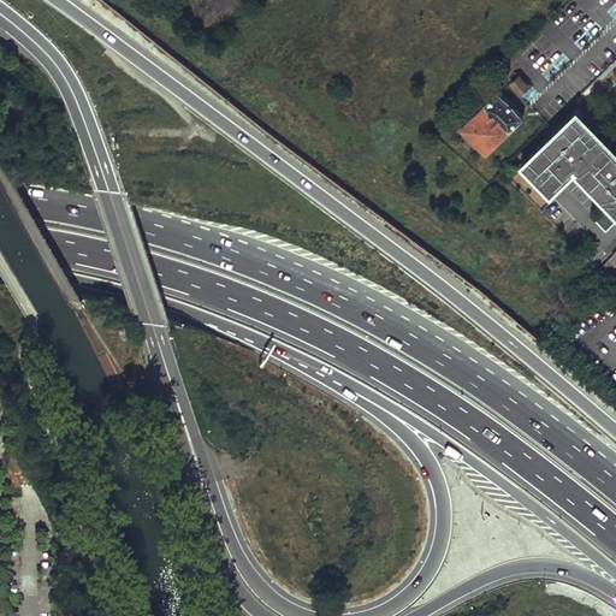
[(519,76),(509,86),(520,95),(529,86),(519,76)]
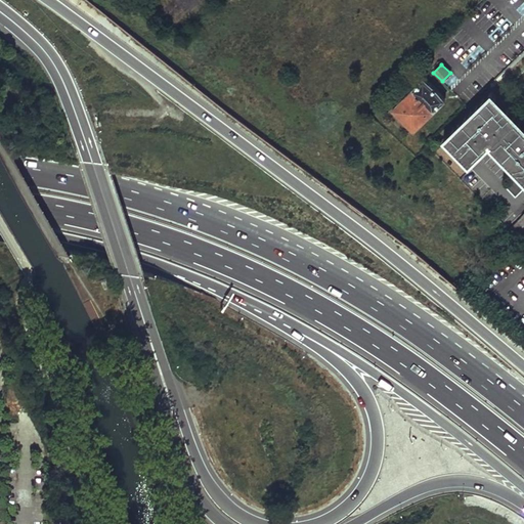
[(445,97),(424,77),(393,107),(415,129),(445,97)]
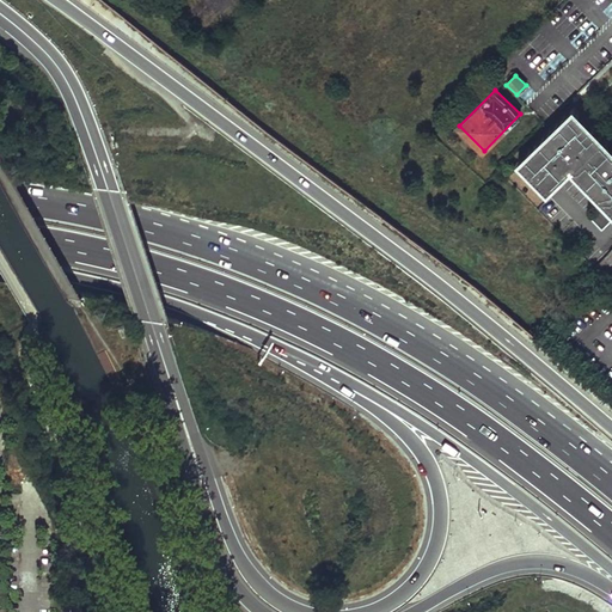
[(611,157),(573,117),(516,171),(548,202),(571,179),(611,221),(611,157)]
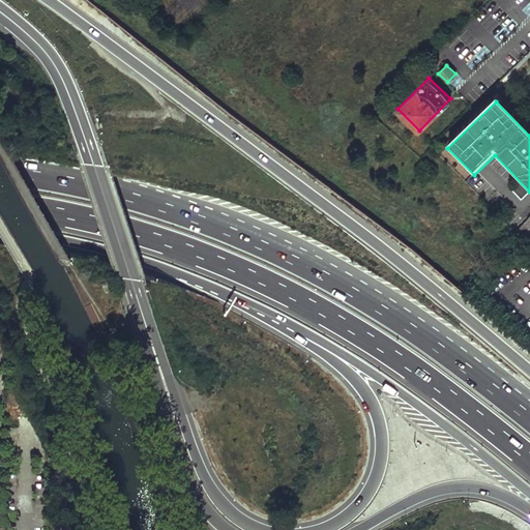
[(527,194),(517,182),(510,187),(522,199),(527,194)]
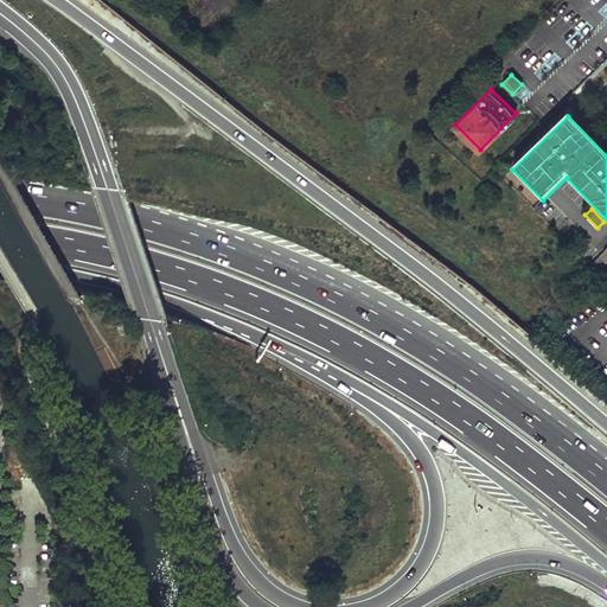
[(606,247),(595,259),(596,260),(587,268),(594,275),(599,270),(606,279),(606,247)]
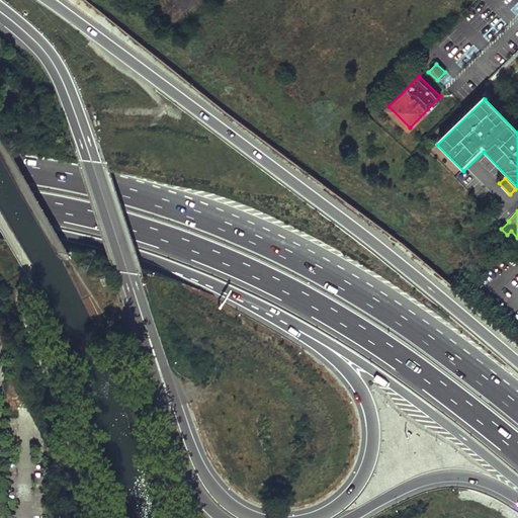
All buildings are outlined.
